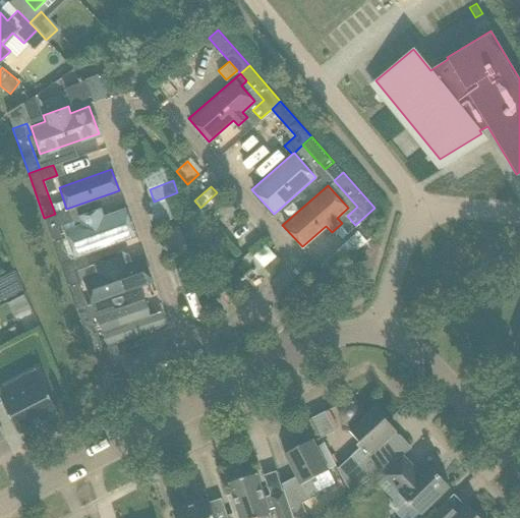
[(63,199),(54,203),(58,213),(67,210),(66,209),(63,199)]
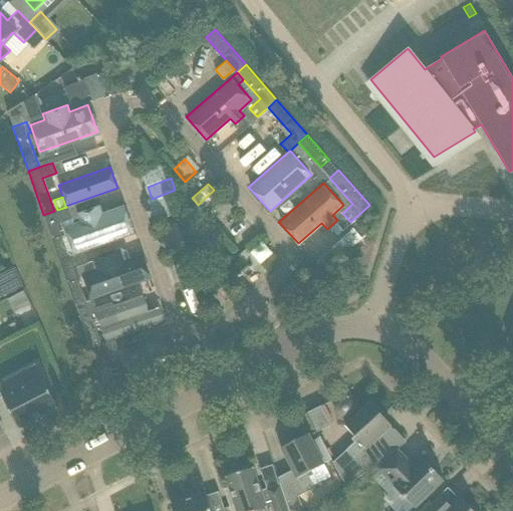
[(79,220),(63,226),(73,254),(83,250),(134,232),(123,204),(102,212),(99,204),(76,212),(79,220)]
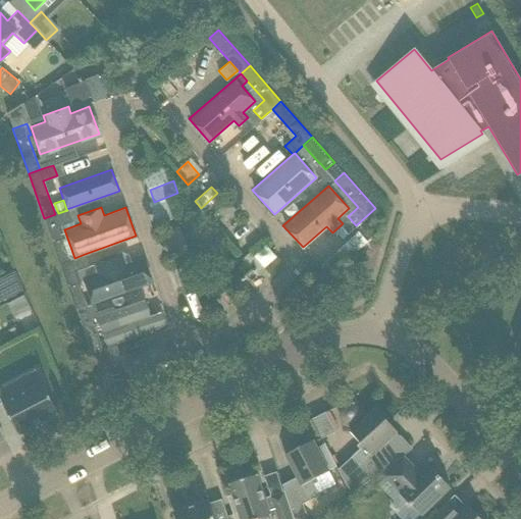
[(44,218),(59,263),(71,259),(70,259),(59,225),(72,220),(68,209),(67,210),(58,213),(55,214),(44,218)]
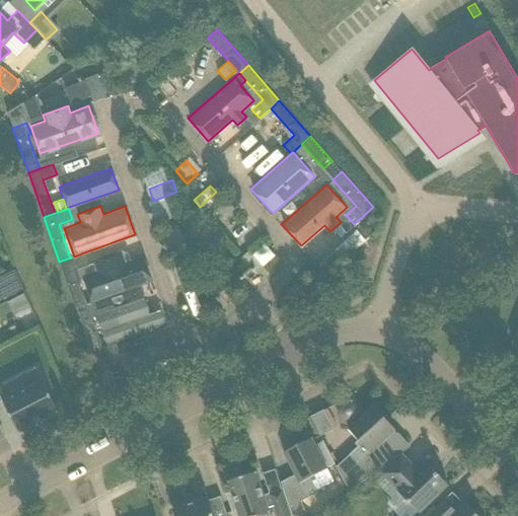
[(262,240),(242,258),(253,271),(273,252),(262,240)]
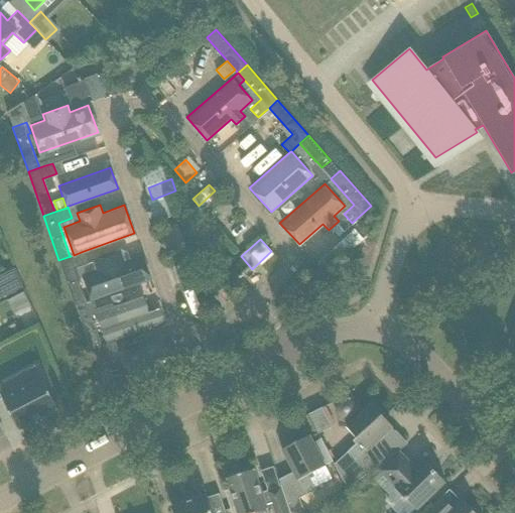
[(149,278),(141,255),(125,261),(121,262),(117,250),(94,258),(96,265),(98,270),(81,276),(90,299),(149,278)]
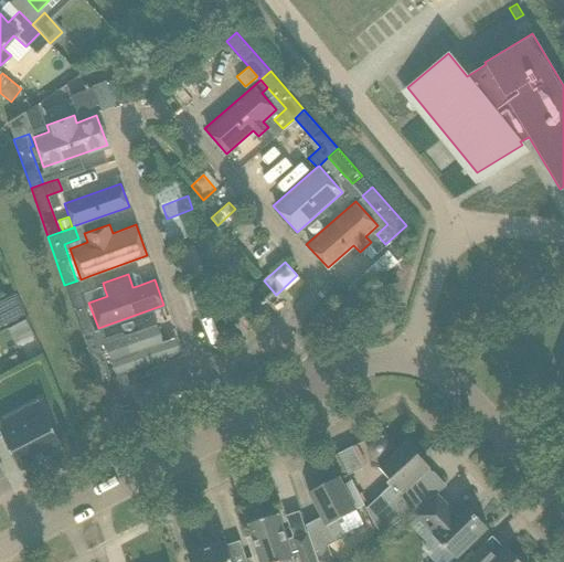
[(64,285),(82,333),(94,329),(81,293),(96,287),(92,275),(81,279),(76,281),(77,281),(64,285)]
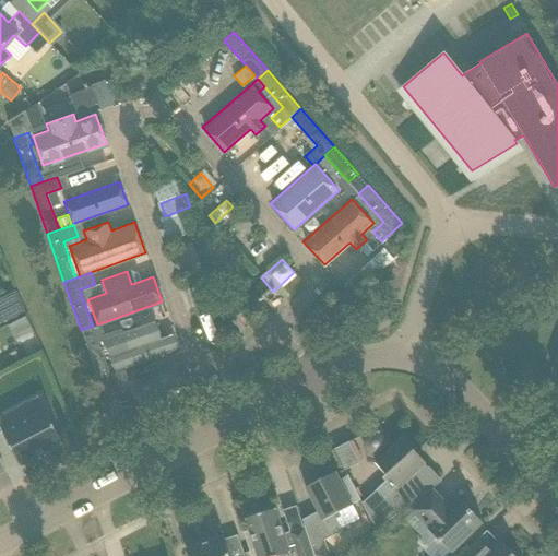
[(15,291),(0,297),(0,322),(24,310),(15,291)]
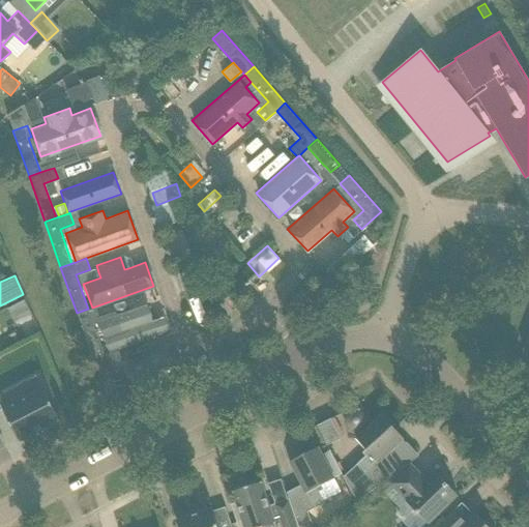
[(115,315),(98,320),(104,337),(109,351),(169,330),(164,316),(151,320),(146,303),(115,315)]
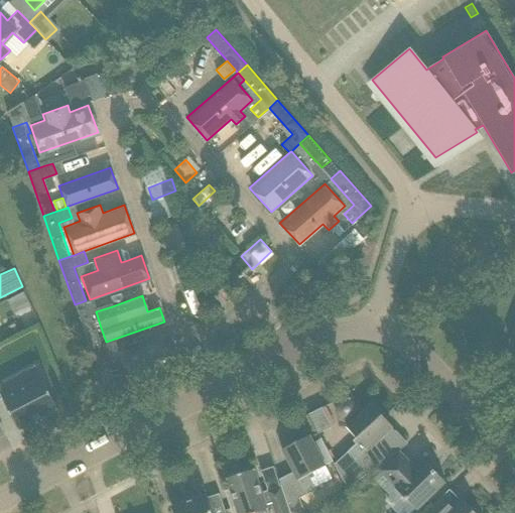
[(94,323),(86,300),(75,304),(83,326),(94,323)]
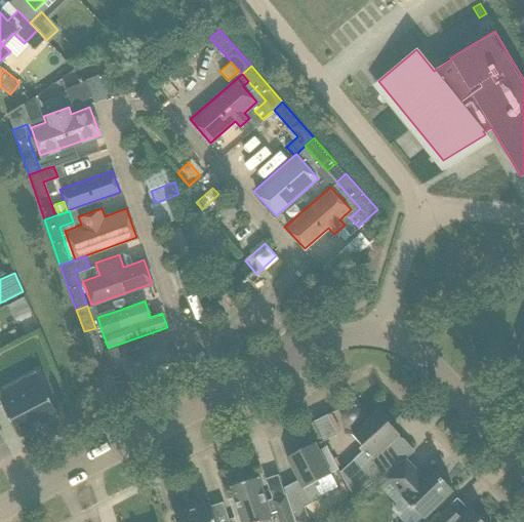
[(84,331),(92,355),(104,351),(95,328),(84,331)]
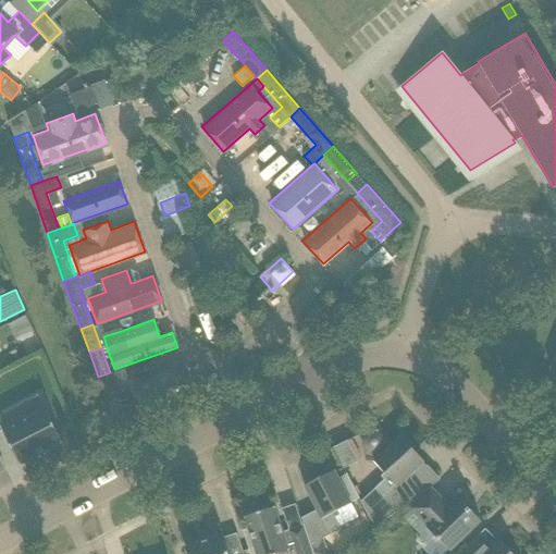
[(121,405),(126,420),(194,397),(181,361),(128,380),(135,399),(121,405)]
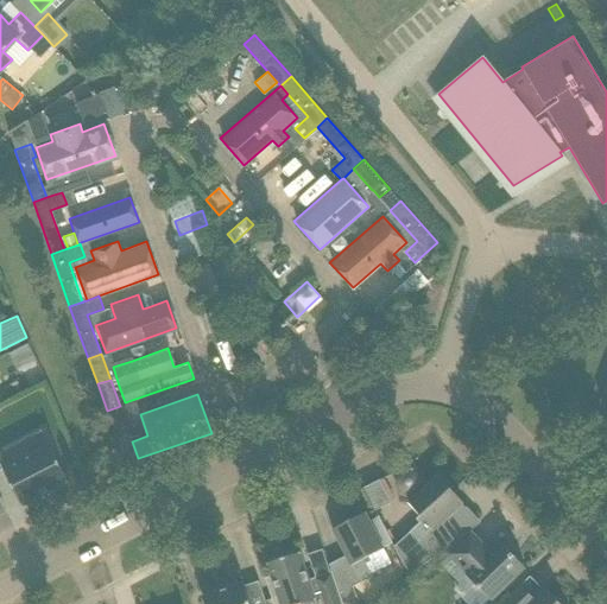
[(120,406),(107,411),(125,463),(138,458),(132,442),(124,419),(140,413),(136,400),(120,406)]
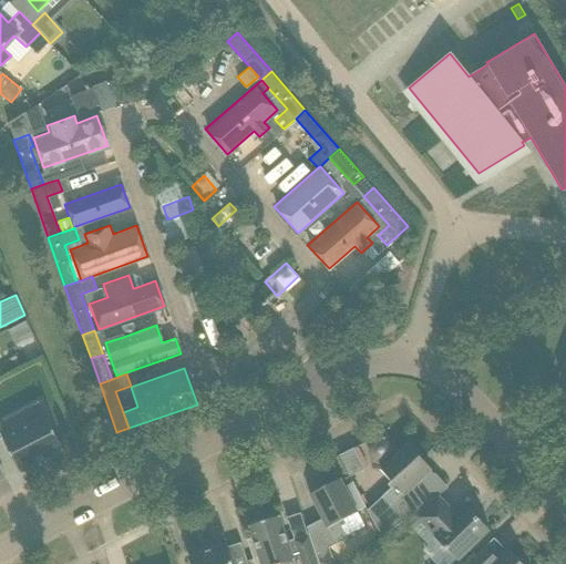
[(37,398),(0,417),(0,434),(2,437),(19,470),(62,448),(45,414),(37,398)]
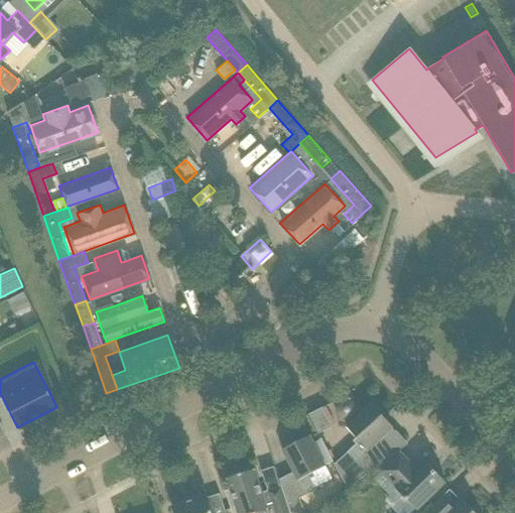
[(364,459),(371,469),(393,453),(379,436),(392,425),(371,402),(346,425),(355,435),(352,438),(355,442),(346,451),(357,463),(364,459)]
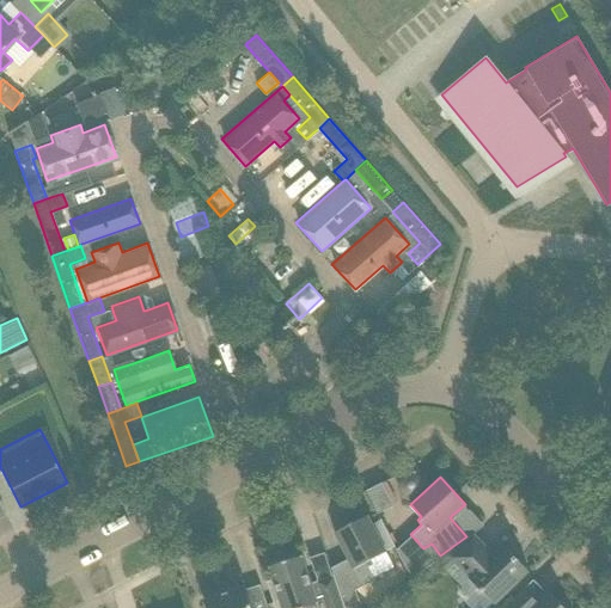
[(395,499),(384,479),(382,479),(365,489),(376,510),(395,499)]
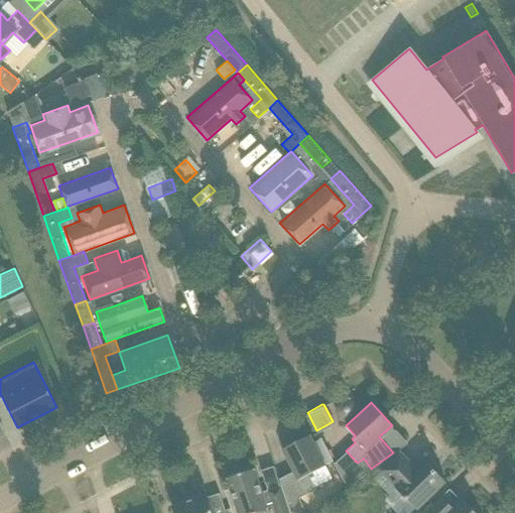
[(313,475),(311,471),(325,465),(308,433),(281,447),(304,493),(314,488),(309,477),(313,475)]
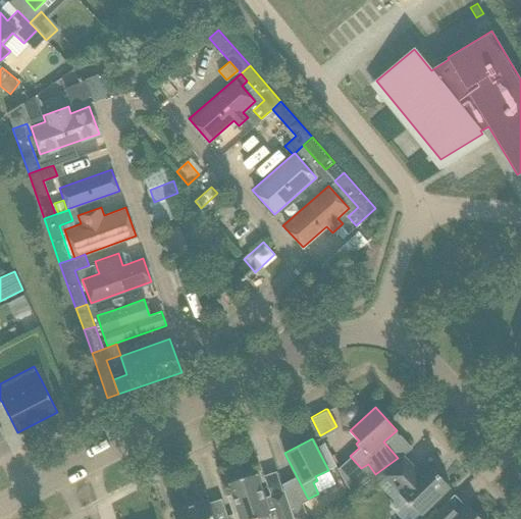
[(440,476),(428,464),(420,472),(403,455),(382,475),(420,515),(450,485),(448,484),(448,480),(443,475),(440,476)]
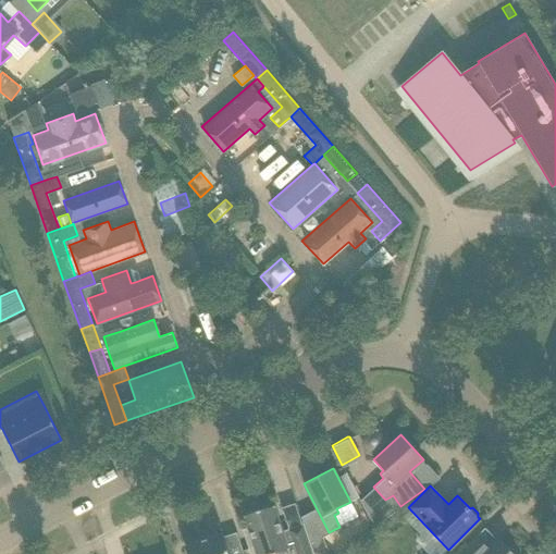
[(367,514),(375,525),(400,506),(393,495),(385,500),(367,514)]
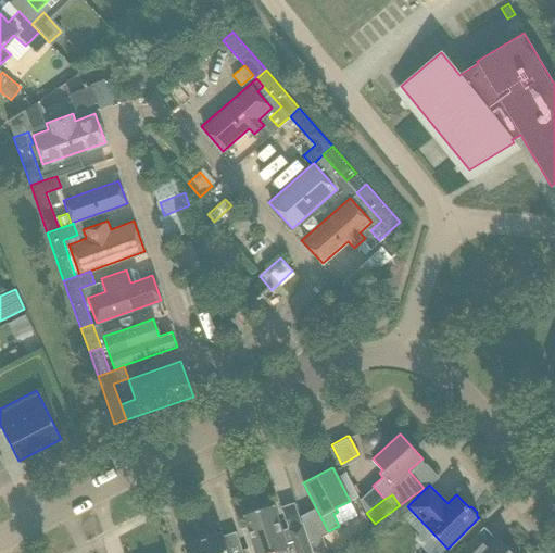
[(313,552),(307,537),(302,522),(279,529),(277,523),(279,522),(273,504),(267,506),(266,503),(248,510),(249,512),(242,514),(247,525),(241,527),(248,547),(253,544),(255,552),(270,552),(276,552),(313,552)]
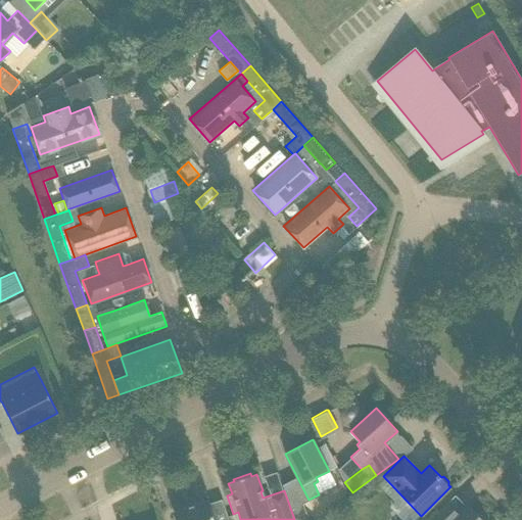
[(458,514),(447,503),(456,494),(455,494),(432,516),(428,519),(482,519),(484,518),(478,511),(475,513),(468,505),(458,514)]
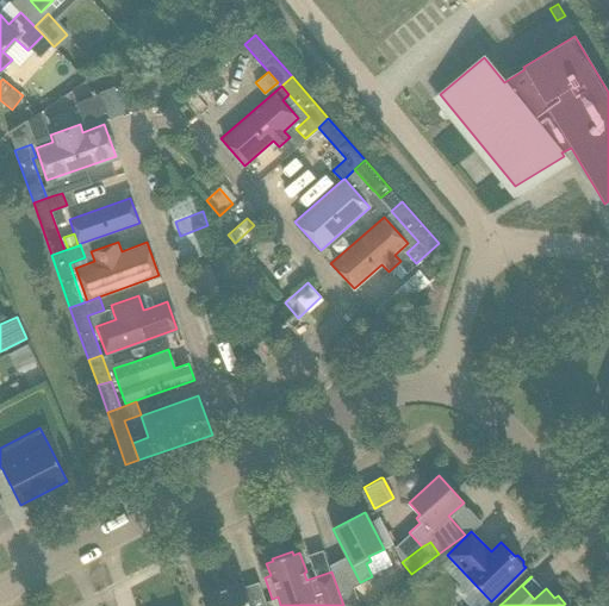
[(337,588),(343,605),(360,605),(352,582),(337,588)]
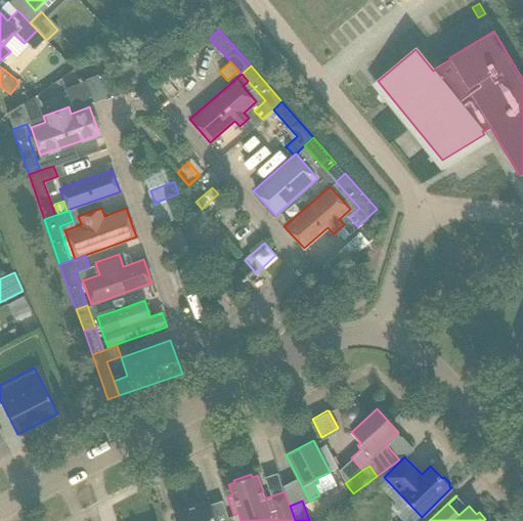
[(229,520),(228,520),(209,520),(203,503),(173,513),(176,520),(229,520)]
